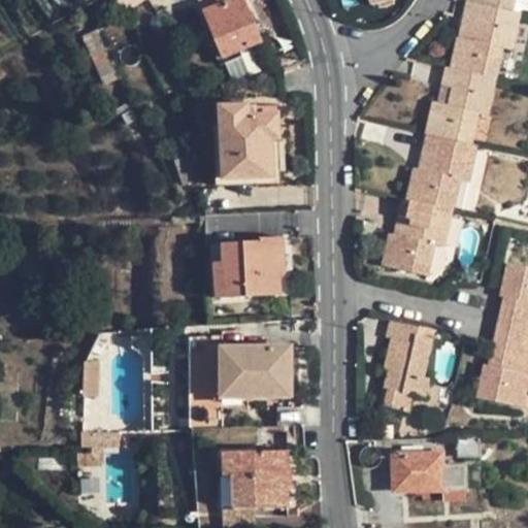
[(223,57),(242,48),(262,41),(262,37),(245,0),(217,0),(219,4),(204,10),(223,57)]
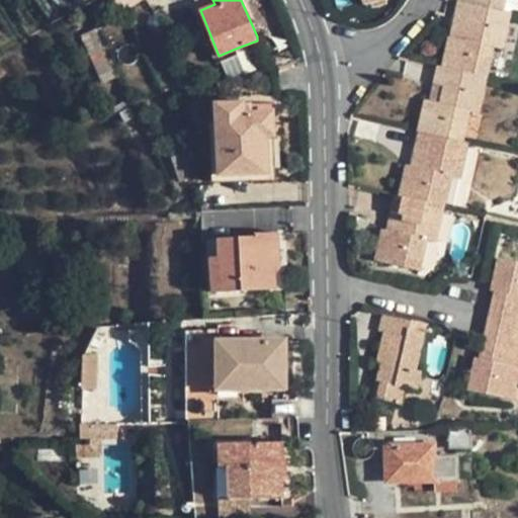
[(458,0),(458,1),(502,11),(504,0),(458,0)]
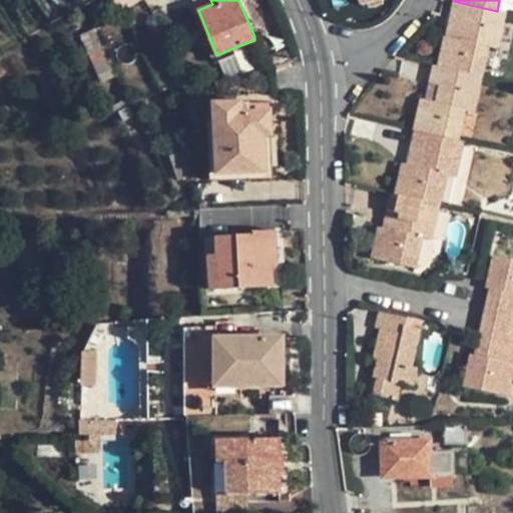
[(505,13),(497,11),(454,1),(450,19),(461,23),(458,38),(445,36),(438,67),(482,76),(489,47),(497,49),(505,13)]
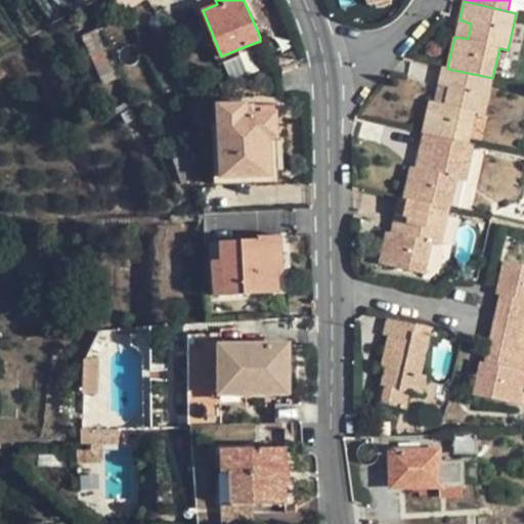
[(460,19),(454,37),(468,39),(471,24),(460,19)]
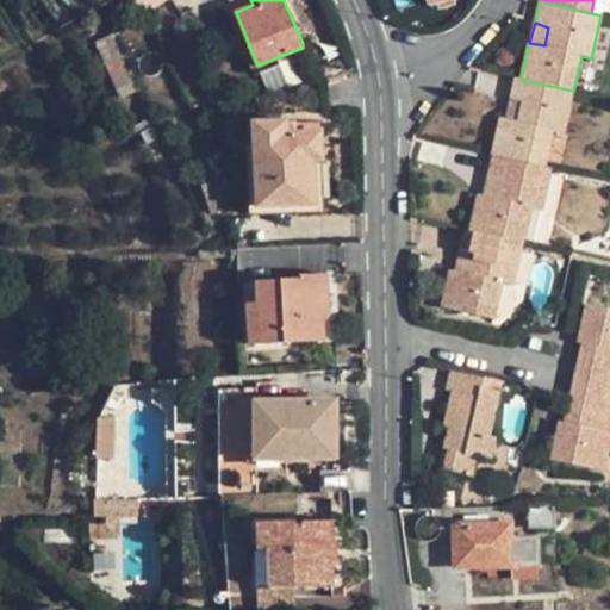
[(313,69),(303,48),(280,56),(288,79),(313,69)]
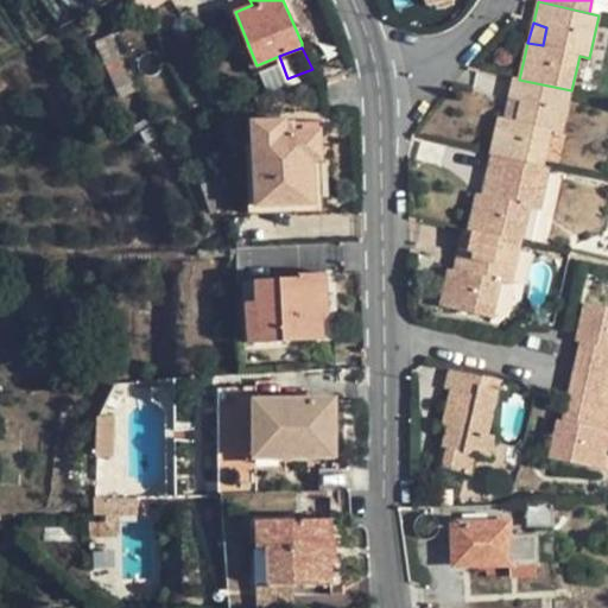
[(514,78),(510,99),(520,101),(515,120),(505,119),(501,118),(492,156),(543,168),(551,131),(561,133),(571,90),(519,80),(514,78)]
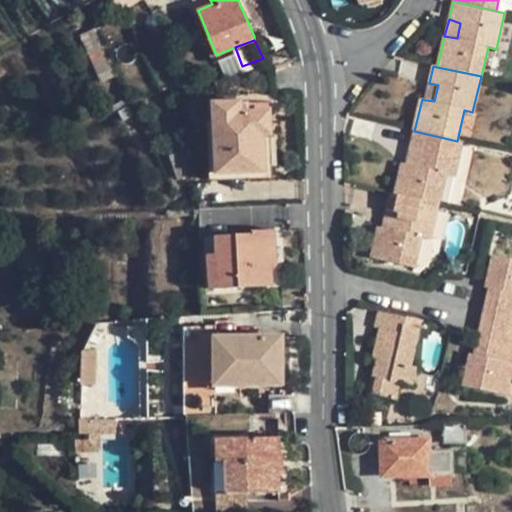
[(429,83),(425,100),(434,101),(438,85),(429,83)]
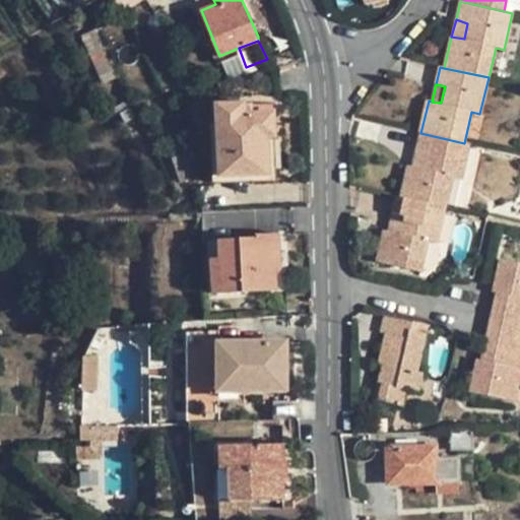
[(269,172),(268,135),(276,134),(275,113),(245,114),(245,104),(219,105),(221,174),(269,172)]
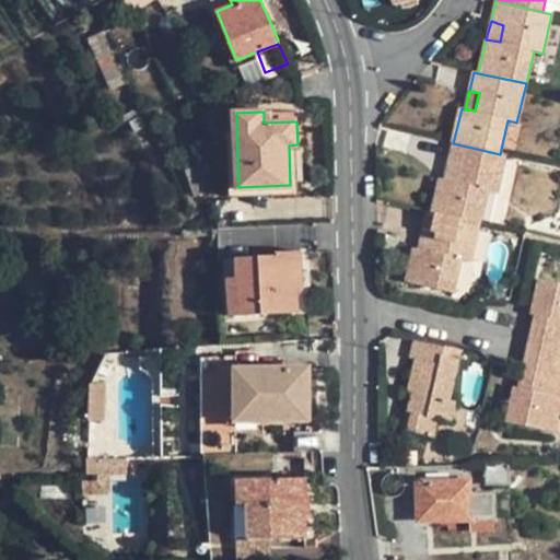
[(509,158),(500,154),(453,143),(451,158),(462,161),(457,183),(445,181),(440,179),(432,213),(479,224),(488,190),(500,193),(509,158)]
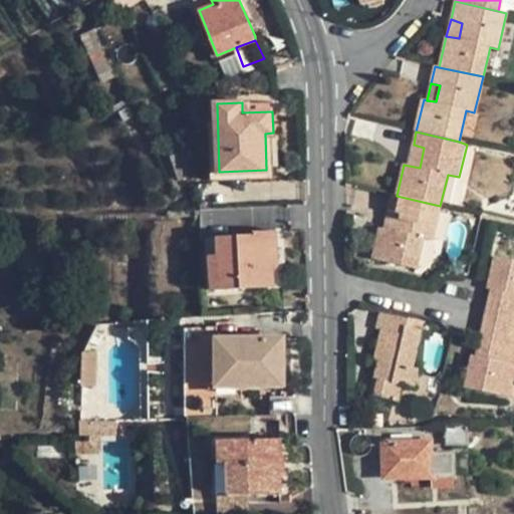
[(414,145),(409,166),(420,168),(424,148),(414,145)]
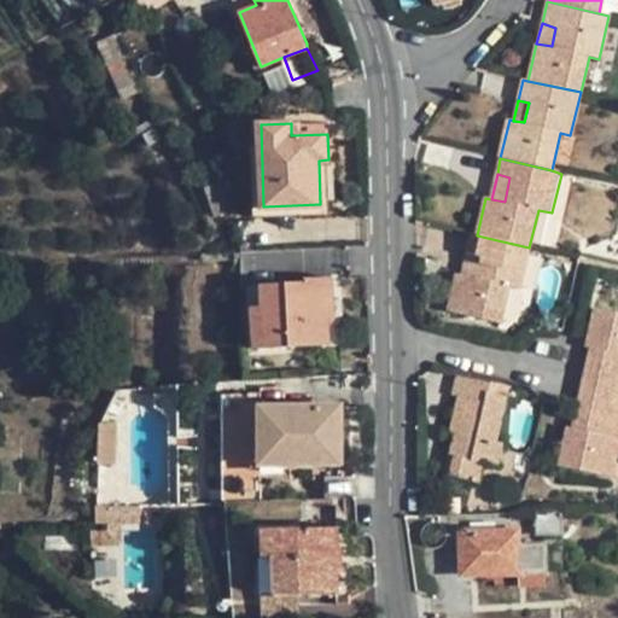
[(472,234),(468,255),(479,258),(476,279),(464,278),(458,275),(450,312),(502,324),(511,289),(520,290),(529,248),(477,235),(472,234)]
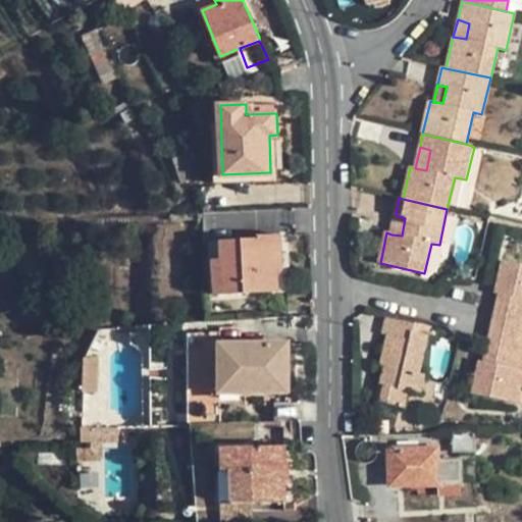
[(396,215),(392,235),(402,236),(405,218),(396,215)]
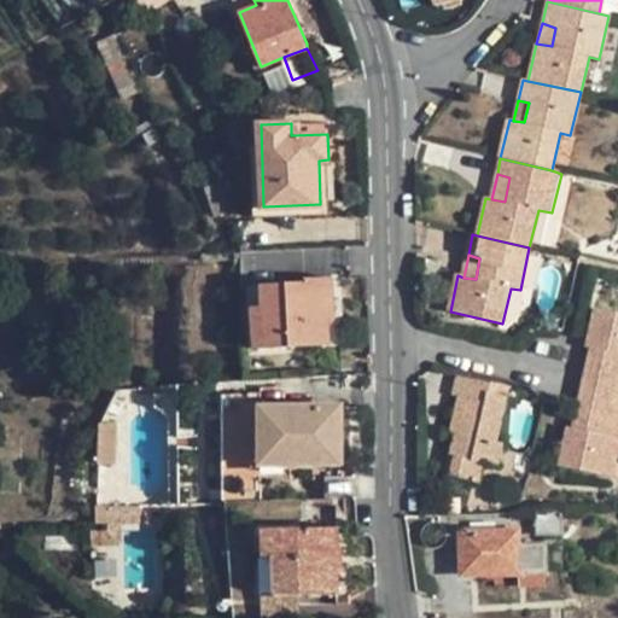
[(327,307),(334,307),(332,277),(305,278),(305,283),(263,285),(264,305),(255,307),(257,348),(330,344),(327,318),(327,307)]
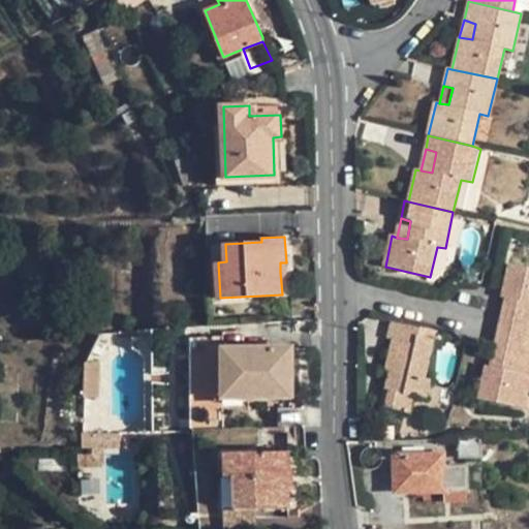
[(501,316),(498,334),(526,340),(528,327),(528,269),(510,265),(503,299),(505,299),(518,302),(515,318),(501,316)]
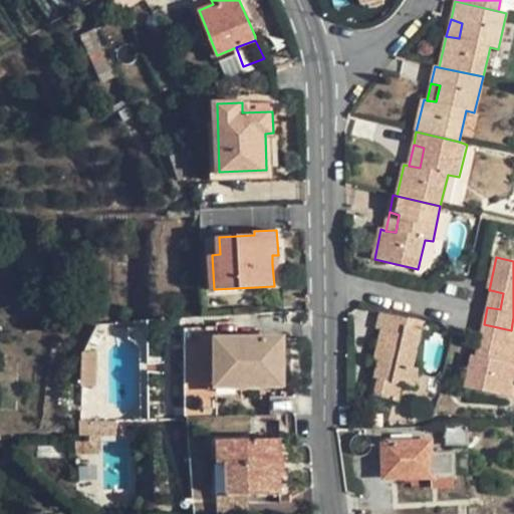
[(491,290),(487,307),(500,309),(503,293),(491,290)]
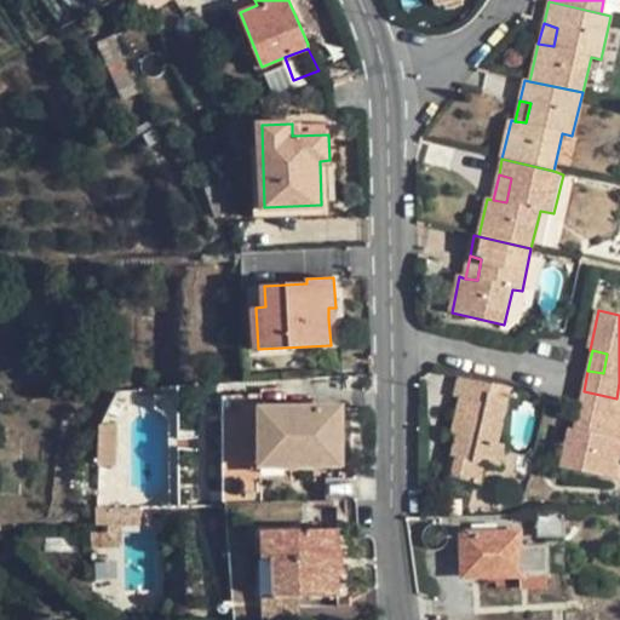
[(491,395),(492,385),(460,378),(455,397),(460,400),(453,437),(457,438),(452,460),(457,461),(453,478),(482,484),(487,468),(499,470),(505,447),(499,445),(509,399),(491,395)]
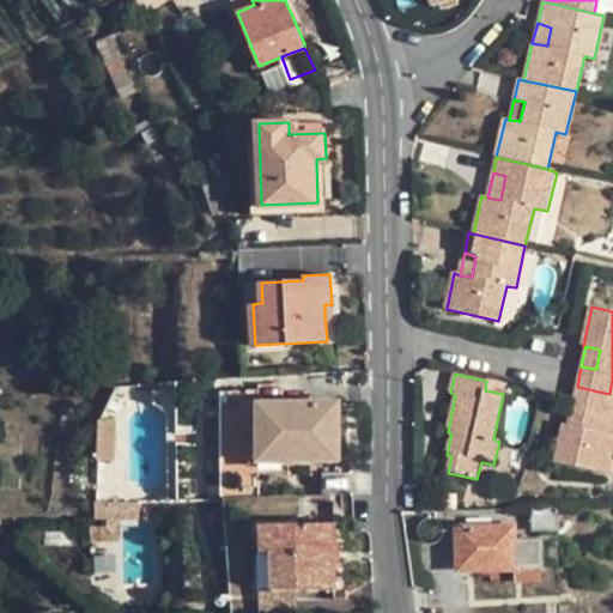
[(505,384),(486,381),(485,390),(503,394),(505,384)]
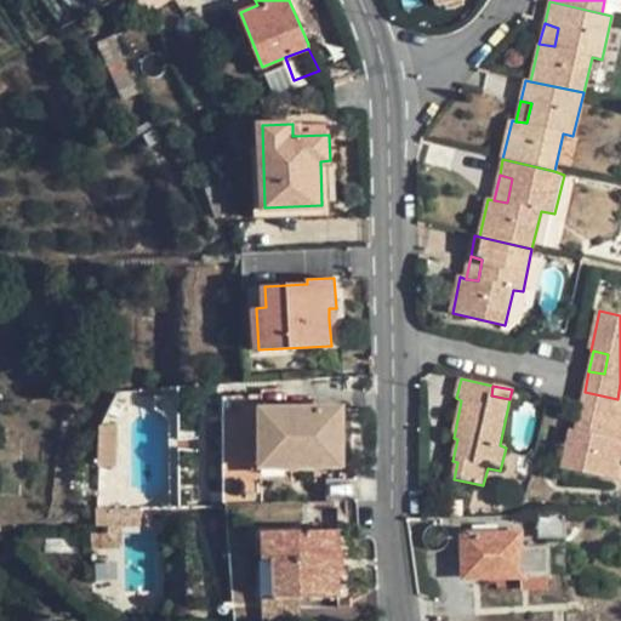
[(585,392),(581,409),(594,414),(590,434),(576,432),(571,431),(564,469),(616,480),(620,460),(620,415),(615,414),(617,399),(585,392)]
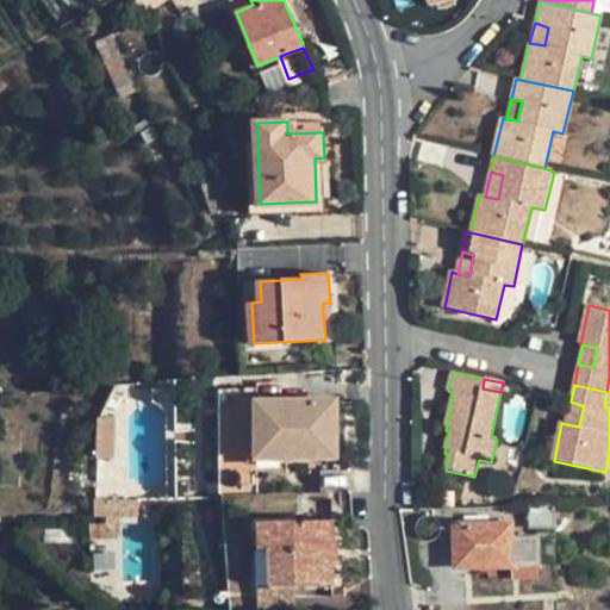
[(337,455),(335,402),(257,404),(260,458),(337,455)]
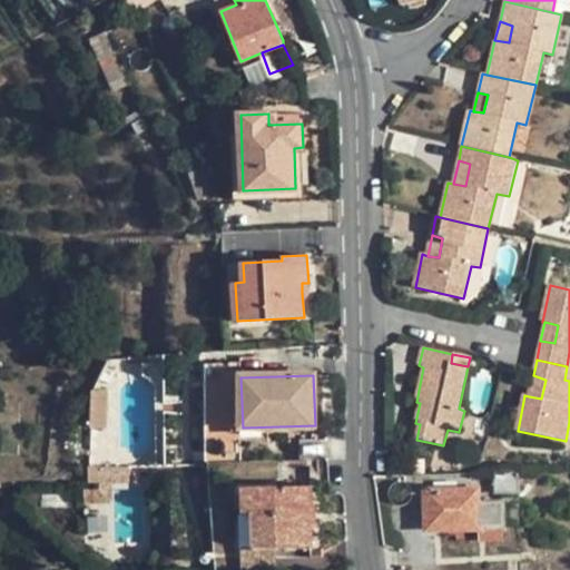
[(533,375),(529,396),(541,399),(546,380),(533,375)]
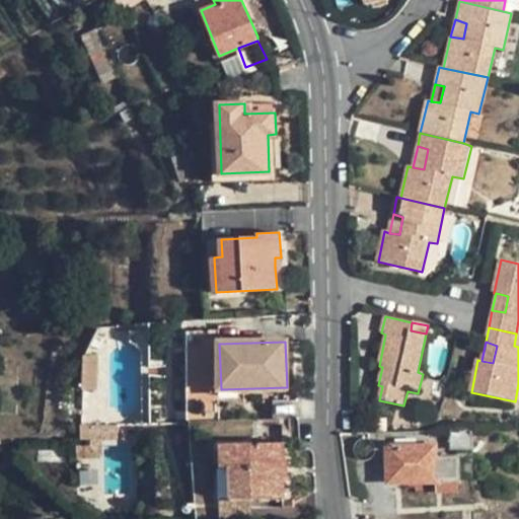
[(101,390),(99,355),(91,356),(93,391),(101,390)]
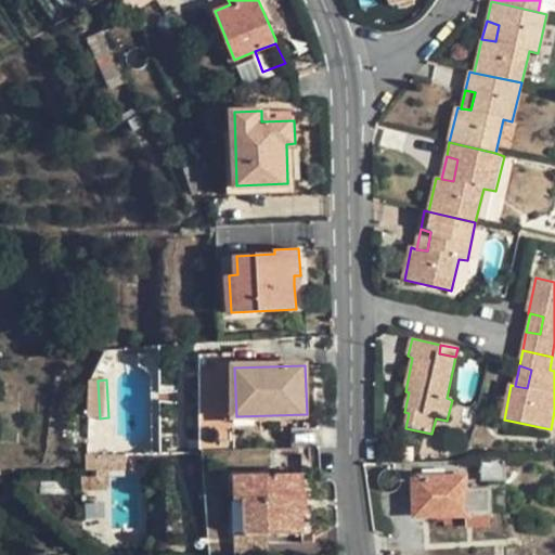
[(126,470),(126,455),(102,456),(102,470),(126,470)]
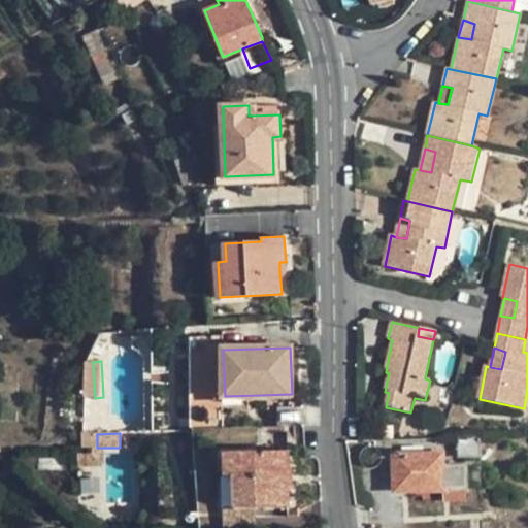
[(481,457),(481,437),(458,437),(459,458),(481,457)]
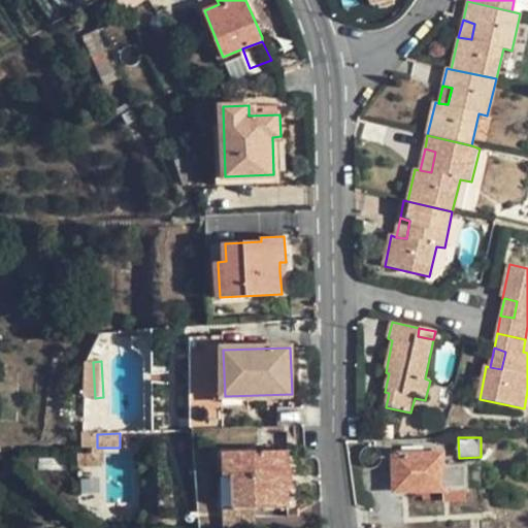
[(290,506),(290,489),(288,489),(287,466),(291,466),(289,451),(227,453),(227,475),(236,475),(237,508),(290,506)]
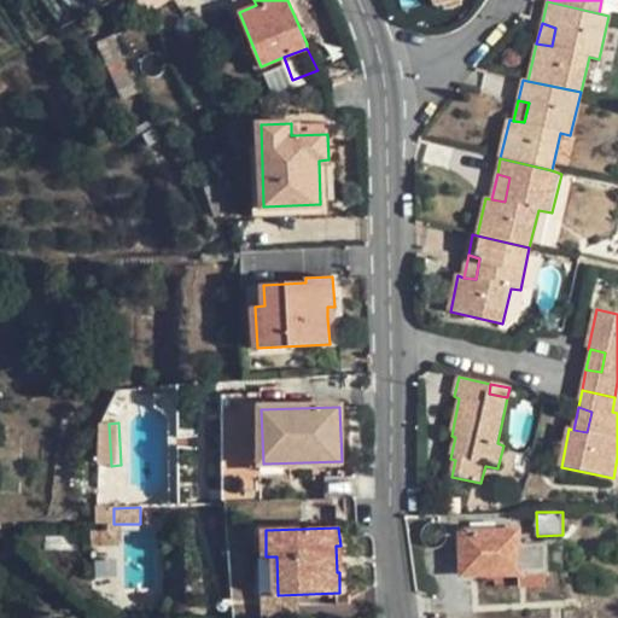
[(522,572),(541,572),(542,571),(542,544),(519,546),(519,531),(460,531),(461,576),(520,575),(522,572)]
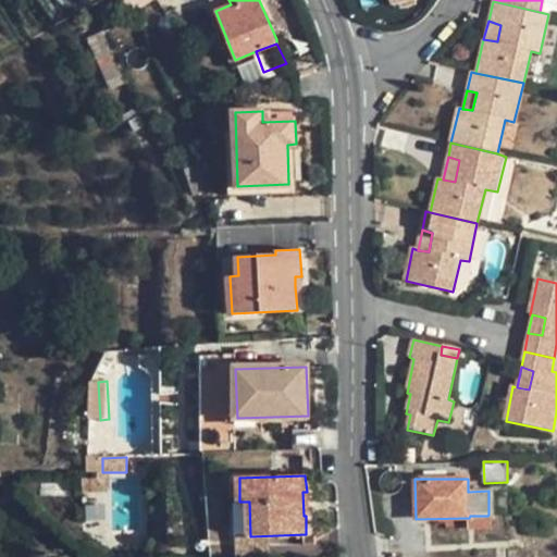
[(311,492),(307,492),(302,492),(304,516),(306,516),(311,516),(311,492)]
